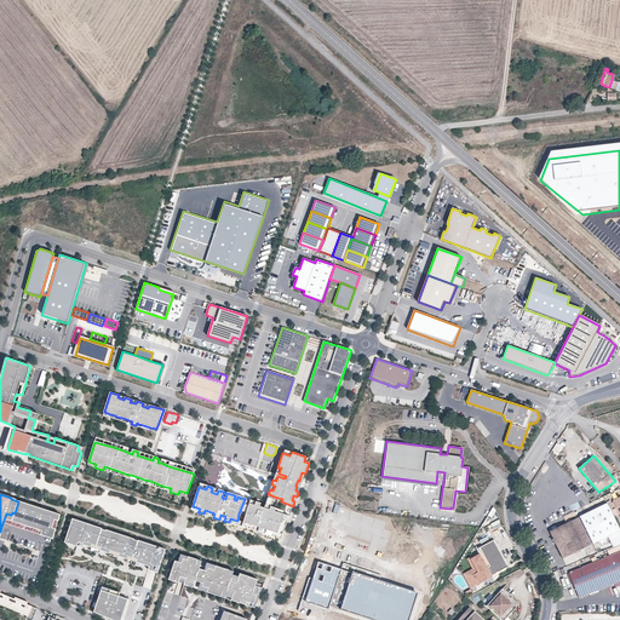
[(607,503),(603,497),(592,501),(591,503),(595,510),(607,503)]
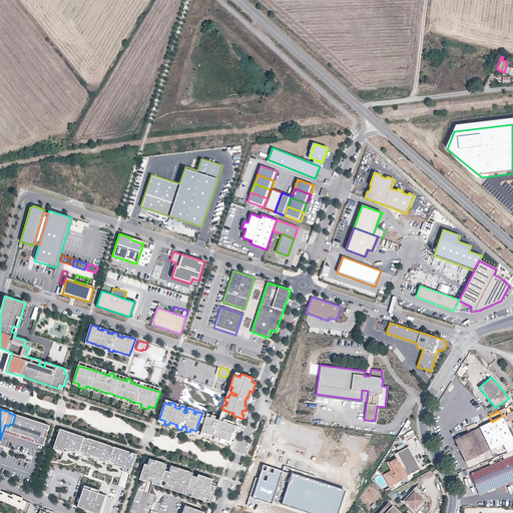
[(507,416),(503,418),(507,427),(512,425),(512,424),(512,411),(512,412),(512,413),(507,416)]
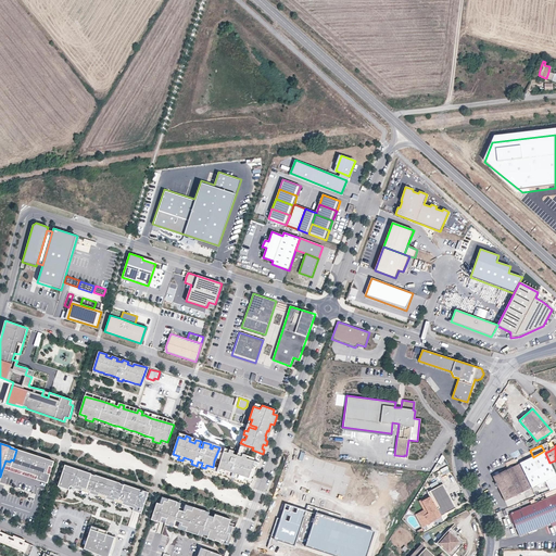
[(54,462),(10,446),(10,447),(16,450),(34,455),(54,463),(54,462)]
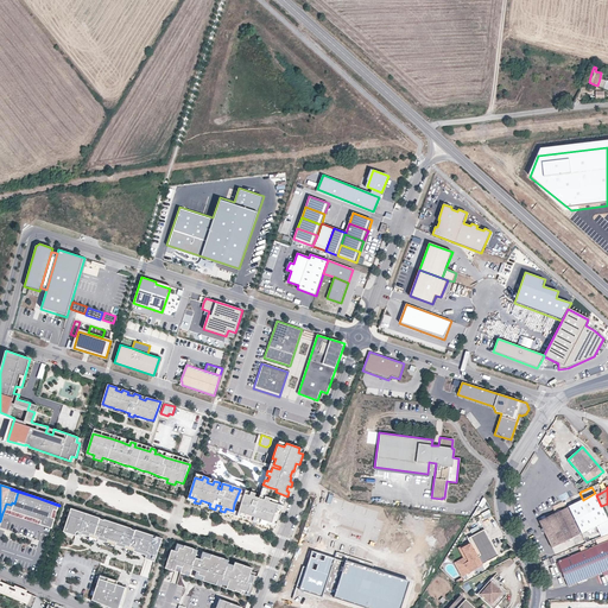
[(240,506),(246,492),(240,489),(234,504),(240,506)]
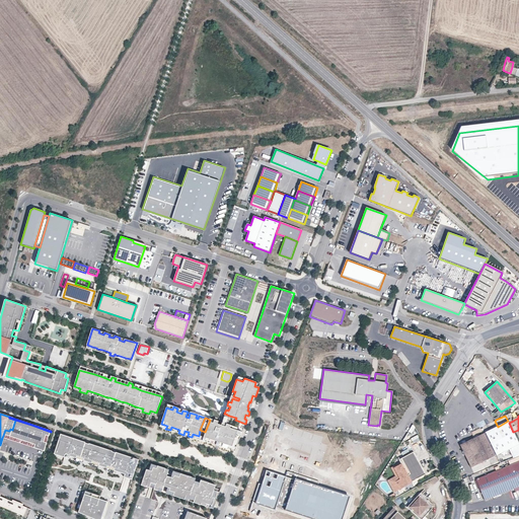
[(28,434),(31,425),(15,420),(12,430),(14,430),(13,433),(24,436),(25,433),(28,434)]
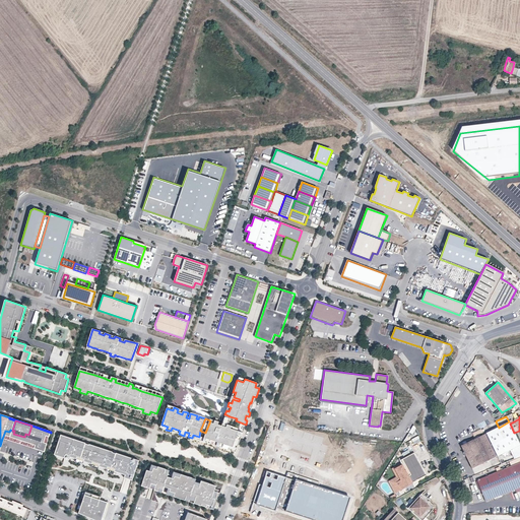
[(238,447),(243,433),(238,431),(239,430),(226,426),(222,425),(221,428),(217,426),(218,423),(214,421),(213,425),(209,424),(205,433),(204,439),(208,440),(207,443),(214,446),(216,442),(219,443),(218,447),(232,451),(234,446),(238,447)]
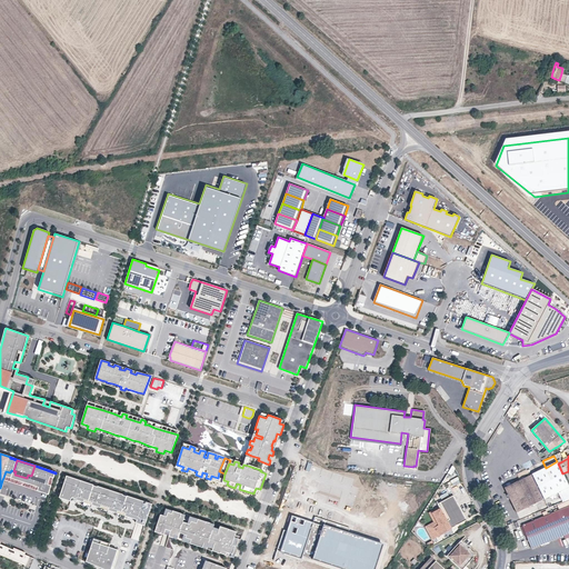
[(562,490),(568,487),(562,473),(558,463),(557,461),(546,468),(531,475),(543,499),(558,492),(562,490)]
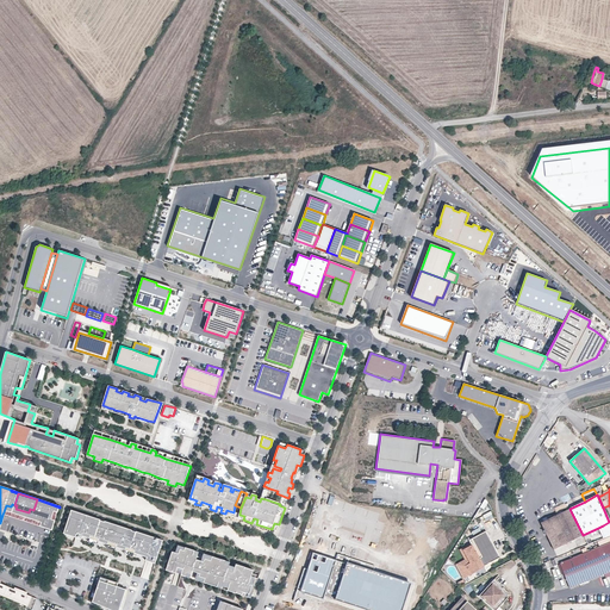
[(53,530),(60,508),(37,499),(33,510),(32,514),(33,514),(30,523),(53,530)]
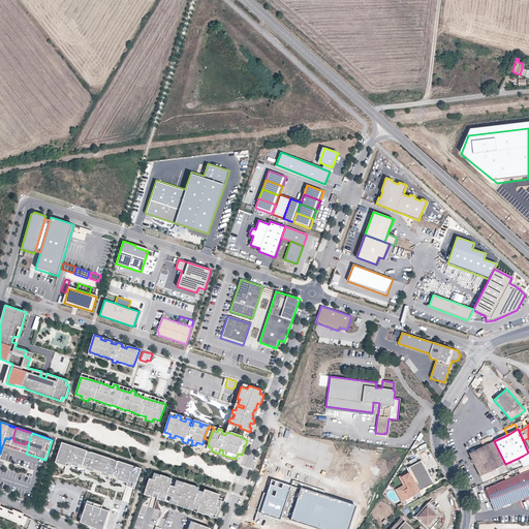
[(28,445),(29,442),(26,441),(25,444),(13,441),(14,438),(12,438),(10,437),(9,439),(5,438),(2,446),(26,454),(29,445),(28,445)]
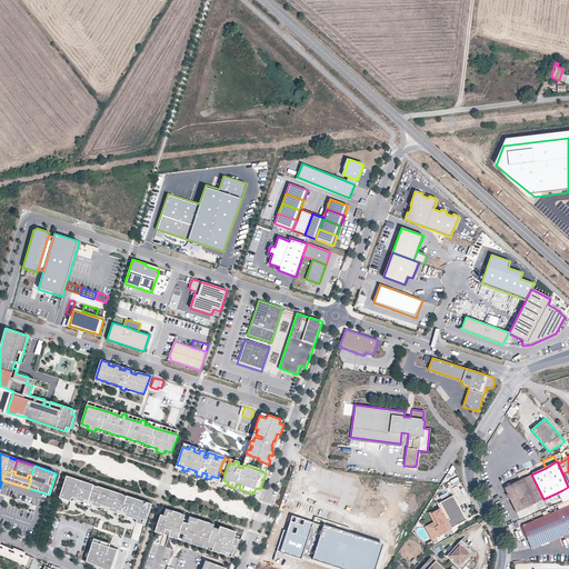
[(543,499),(531,475),(525,478),(520,480),(518,481),(530,506),(543,499)]
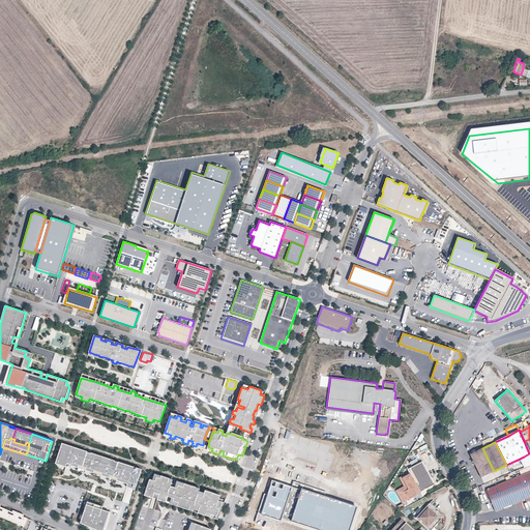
[(87,452),(87,451),(65,444),(64,447),(61,446),(55,464),(66,467),(68,460),(71,461),(70,466),(78,468),(78,466),(82,467),(87,452)]
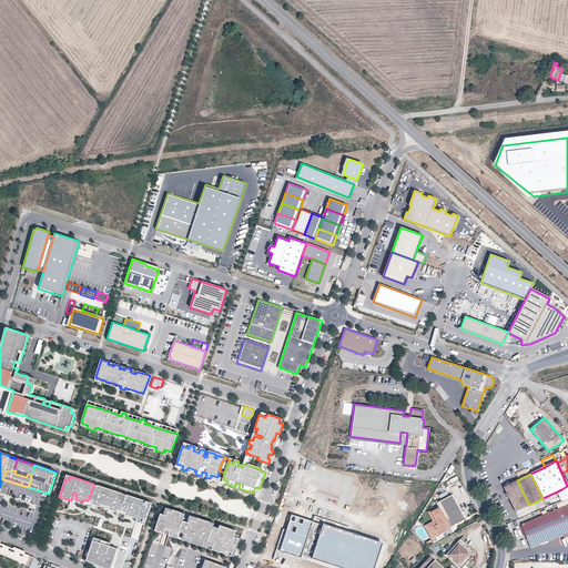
[(517,511),(529,505),(517,480),(505,487),(517,511)]
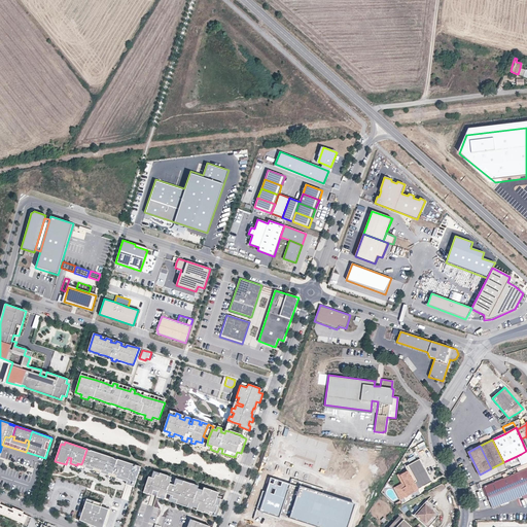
[(84,467),(90,451),(86,450),(81,464),(80,469),(83,470),(84,467)]
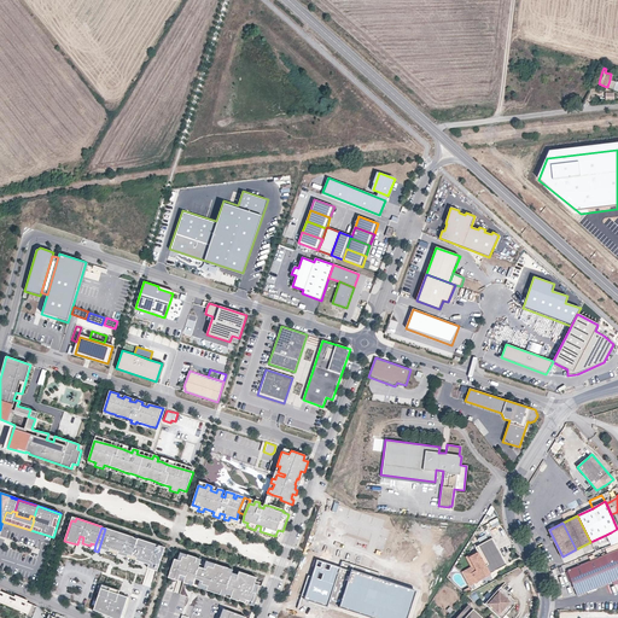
[(114,551),(120,532),(106,528),(105,529),(99,548),(109,552),(110,549),(114,551)]
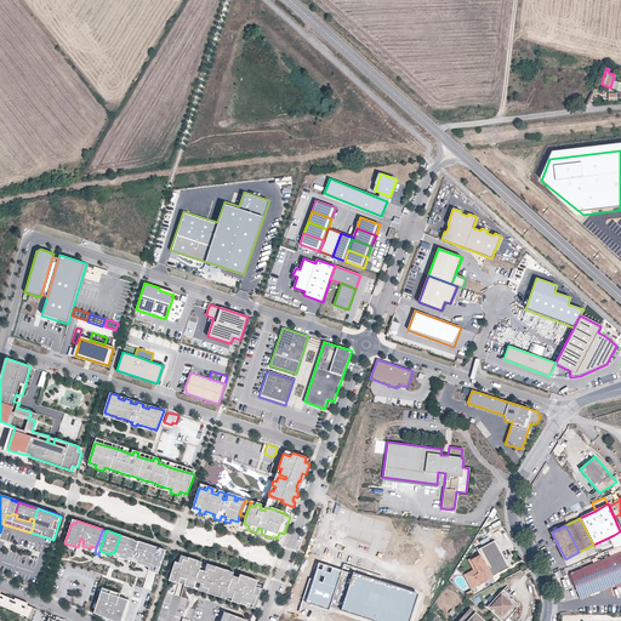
[(127,560),(134,541),(135,540),(120,535),(114,553),(119,554),(118,557),(127,560)]
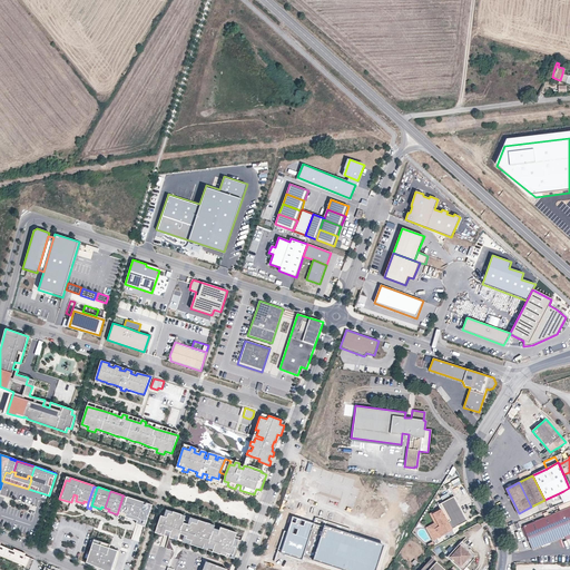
[(121,513),(127,498),(123,497),(117,514),(116,518),(119,519),(121,513)]
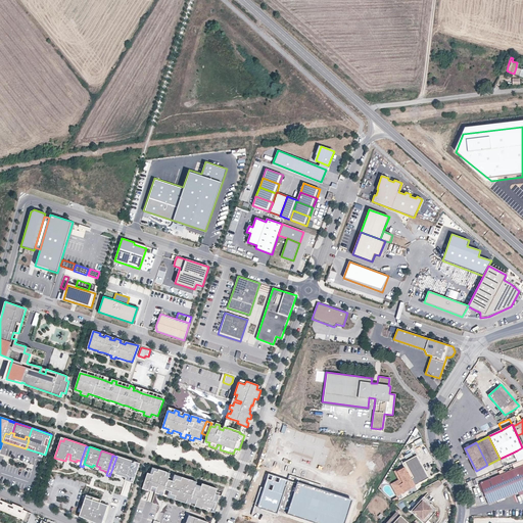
[(138,470),(135,469),(137,463),(116,456),(111,471),(114,472),(114,474),(124,477),(126,473),(129,474),(128,478),(134,481),(138,470)]
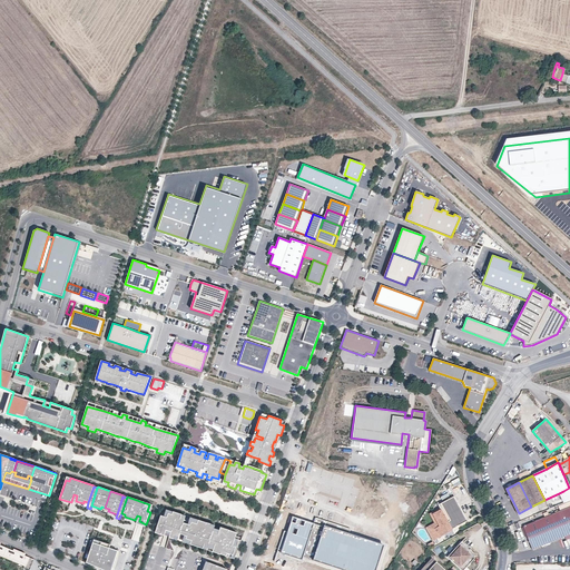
[(443,533),(451,529),(468,520),(454,497),(440,504),(442,509),(440,509),(432,513),(439,527),(428,532),(433,541),(444,534),(443,533)]
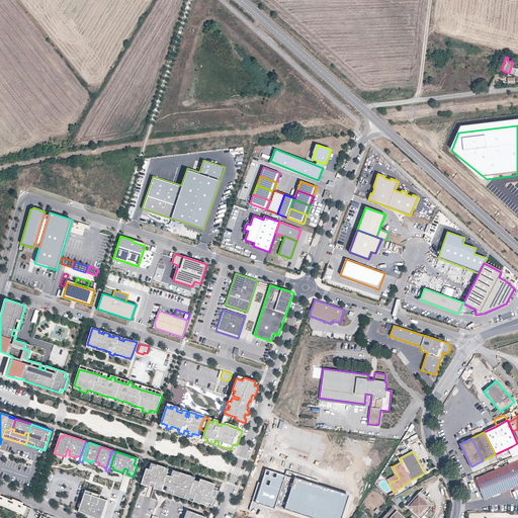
[(517,460),(476,479),(484,500),(517,485),(517,460)]
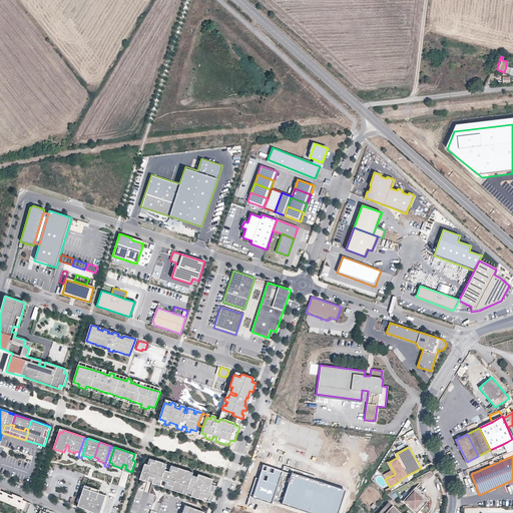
[(195,480),(190,478),(191,475),(187,474),(188,471),(176,467),(175,471),(169,469),(164,468),(165,467),(161,465),(162,463),(155,461),(154,463),(148,461),(146,460),(139,480),(146,482),(147,481),(148,477),(153,479),(152,482),(151,484),(155,485),(156,482),(159,483),(166,486),(166,485),(171,486),(170,490),(181,493),(182,491),(186,492),(187,490),(191,491),(190,495),(190,496),(197,499),(198,496),(201,497),(207,499),(206,502),(210,503),(217,487),(211,485),(213,480),(197,474),(195,480)]
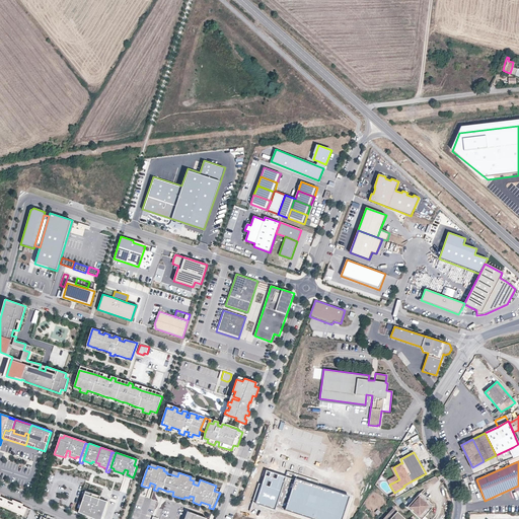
[(399,479),(393,467),(392,466),(390,468),(395,476),(387,480),(389,485),(399,479)]
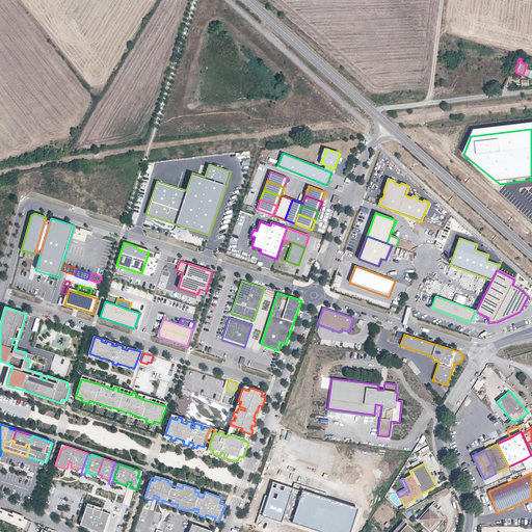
[(293,489),(274,483),(271,494),(264,515),(317,531),(351,531),(358,508),(326,498),(327,494),(294,483),(293,489)]
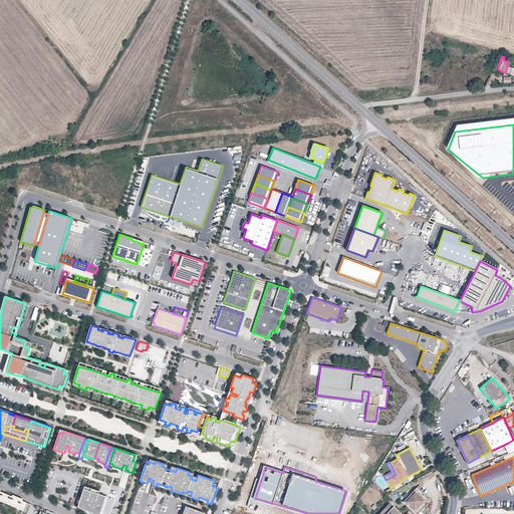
[(95,505),(98,495),(99,493),(84,488),(77,508),(92,513),(100,513),(101,512),(98,511),(99,507),(95,505)]
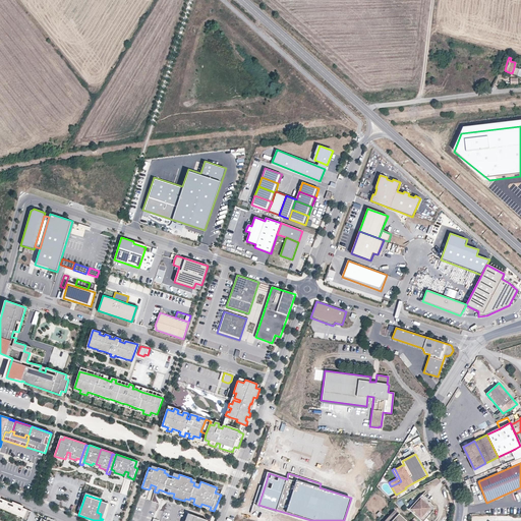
[(409,509),(421,520),(423,520),(433,511),(433,506),(421,496),(409,509)]
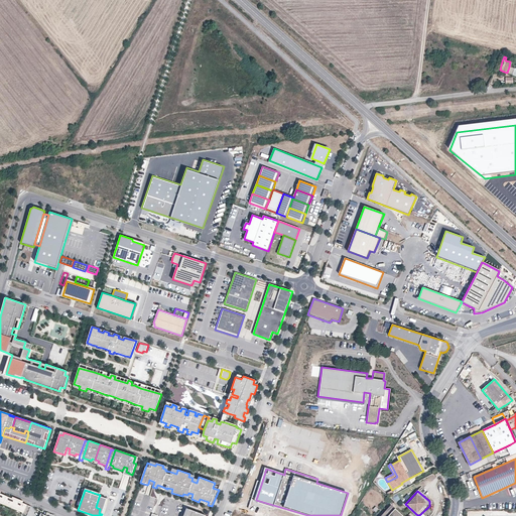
[(17,501),(12,499),(6,496),(4,503),(3,505),(8,507),(9,510),(13,512),(14,509),(15,508),(17,501)]
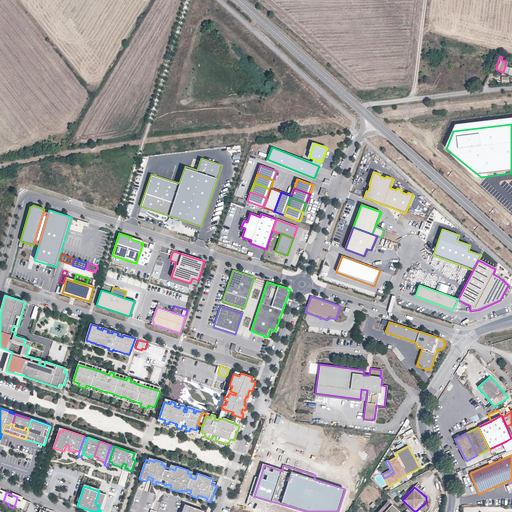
[(104,502),(99,501),(102,495),(98,493),(95,503),(99,505),(98,509),(101,510),(104,502)]
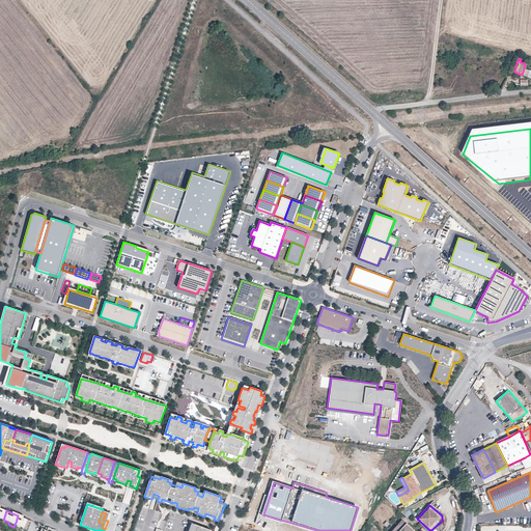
[(18,515),(16,523),(23,526),(23,528),(22,529),(26,530),(28,530),(32,522),(23,518),(18,515)]
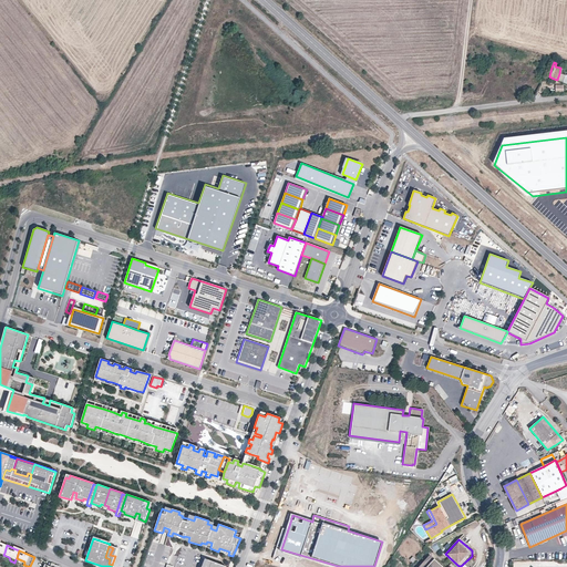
[(9,557),(3,555),(1,559),(13,565),(14,563),(10,560),(9,557)]
